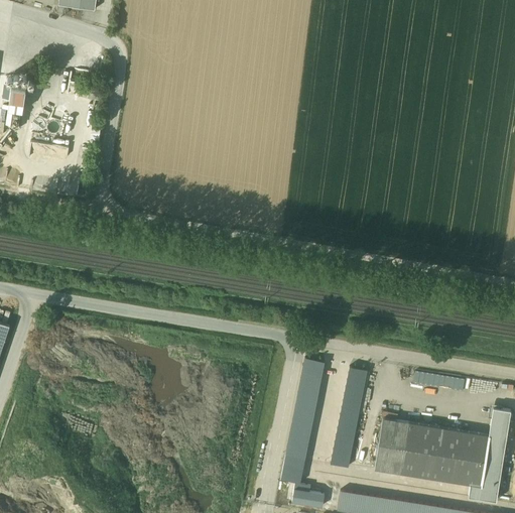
[(98,0),(60,0),(60,8),(96,13),(98,0)]
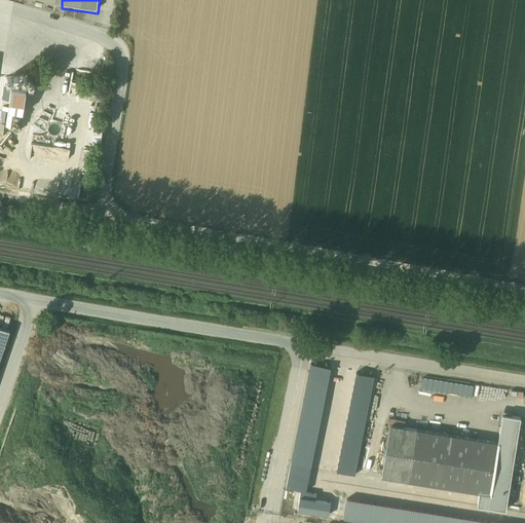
[(9,97),(12,98),(15,77),(3,75),(1,96),(9,97)]
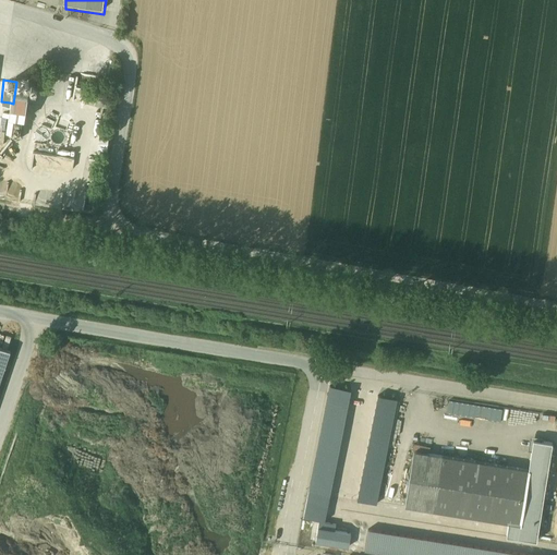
[(79,139),(62,136),(60,144),(60,152),(76,155),(77,149),(79,139)]
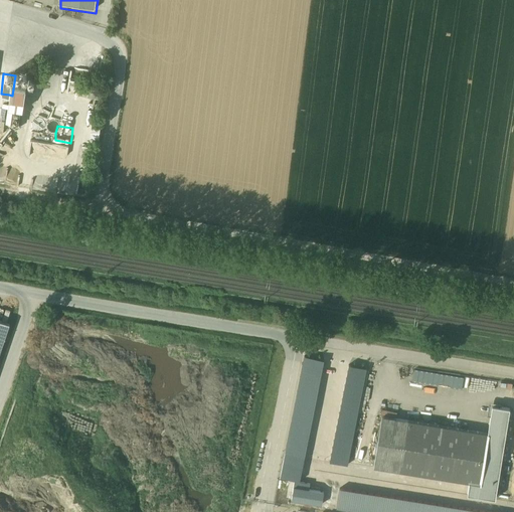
[(7,177),(6,184),(31,189),(33,181),(7,177)]
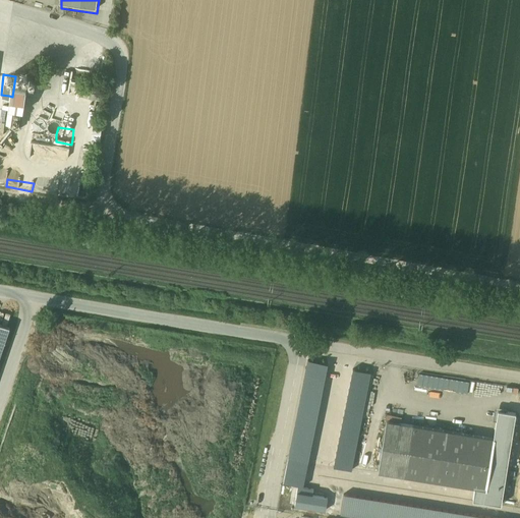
[(0,362),(11,331),(0,327),(0,362)]
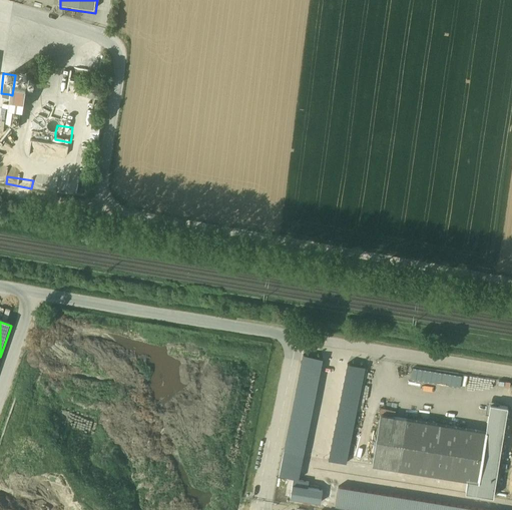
[(317,399),(323,360),(304,357),(301,372),(314,374),(313,381),(302,380),(301,387),(310,388),(308,396),(298,394),(297,396),(317,399)]
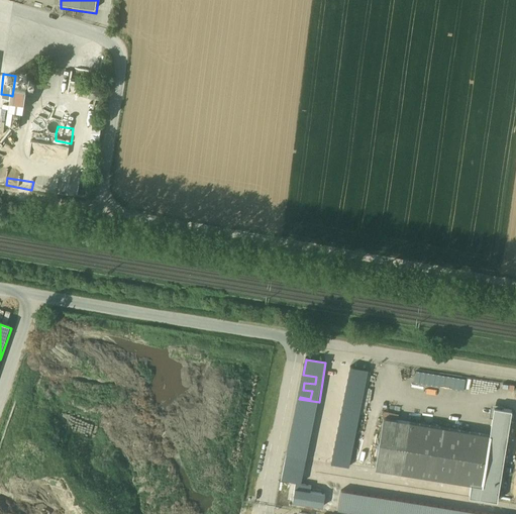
[(483,489),(472,487),(470,500),(498,504),(512,413),(502,411),(493,416),(491,438),(483,489)]
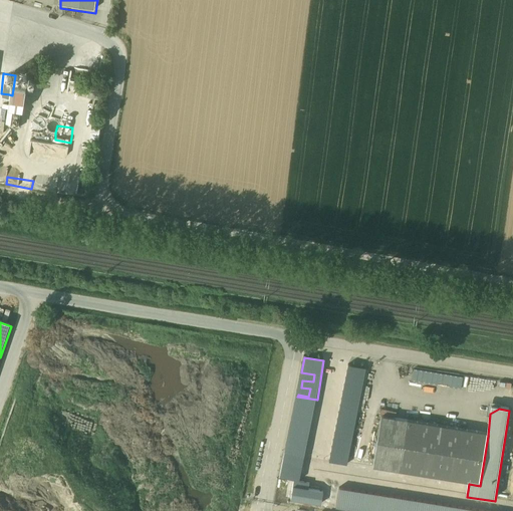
[(488,436),(382,419),(374,469),(469,484),(480,486),(488,436)]
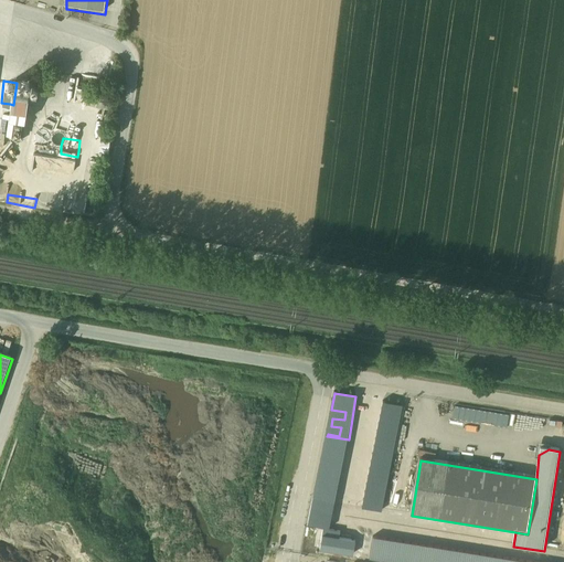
[(353,542),(323,538),(321,552),(354,557),(357,543),(353,542)]
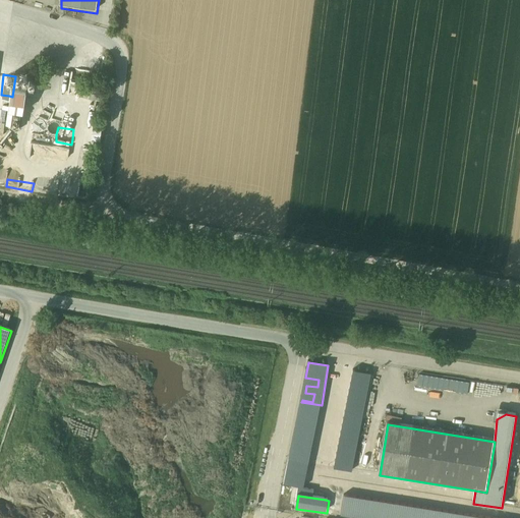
[(374,517),(376,509),(355,506),(353,517),(374,517)]
